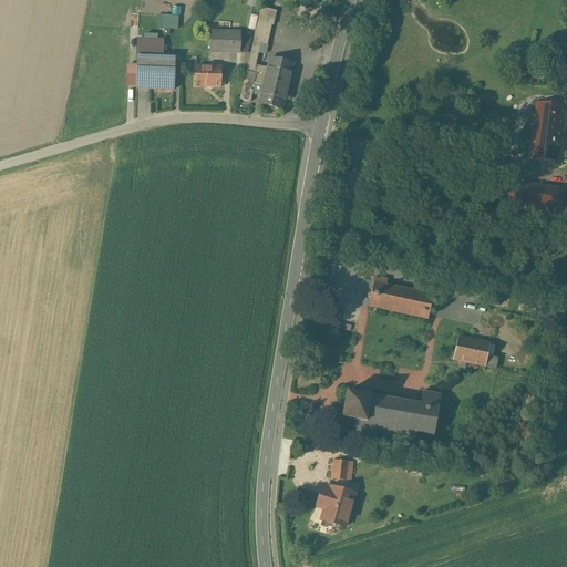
[(260,9),(240,100),(249,102),(253,91),(251,91),(253,84),(265,86),(268,69),(255,65),(260,44),(266,45),(270,27),(272,27),(276,12),(260,9)]
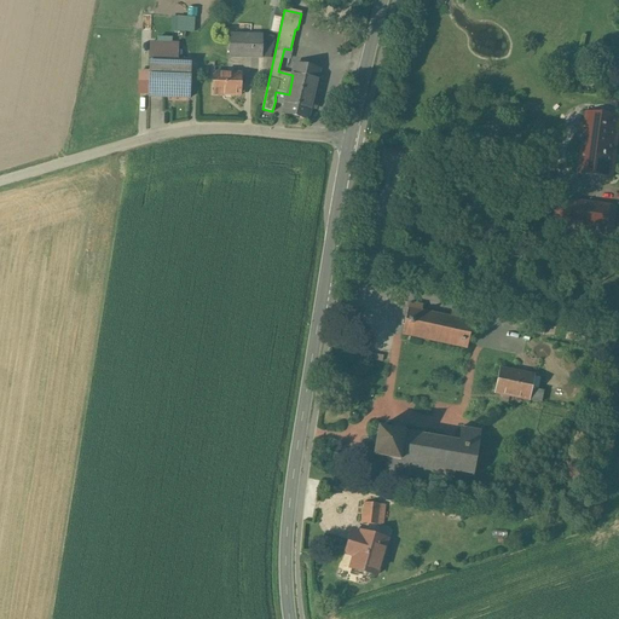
[(198,30),(198,15),(174,15),(174,29),(198,30)]
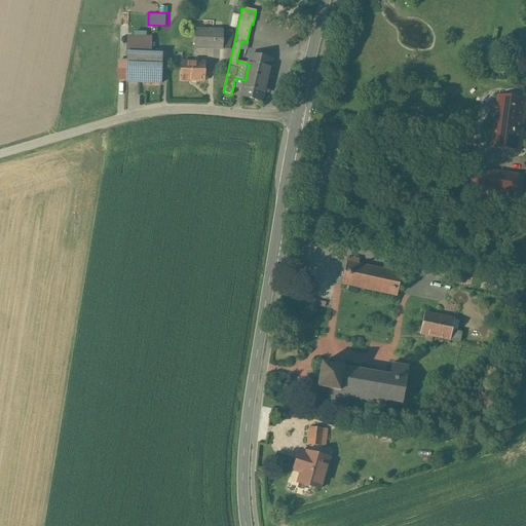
[(229,30),(192,29),(192,48),(228,48),(229,30)]
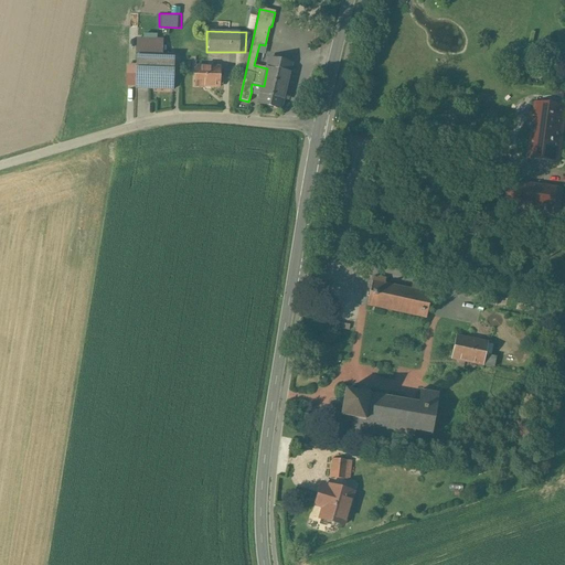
[(137,55),(162,56),(163,40),(138,39),(137,55)]
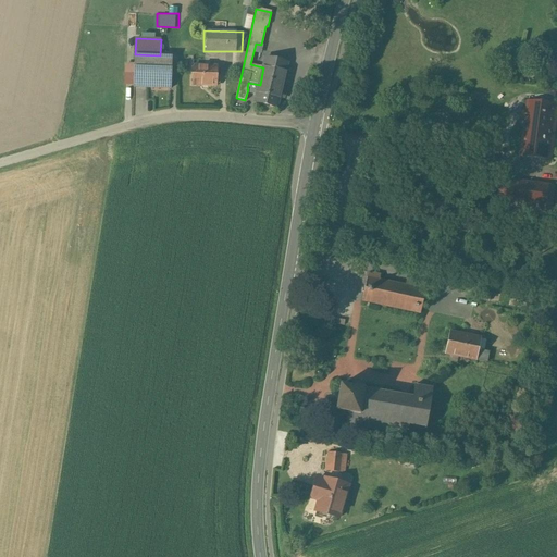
[(160,56),(135,54),(134,88),(170,89),(171,57),(160,56)]
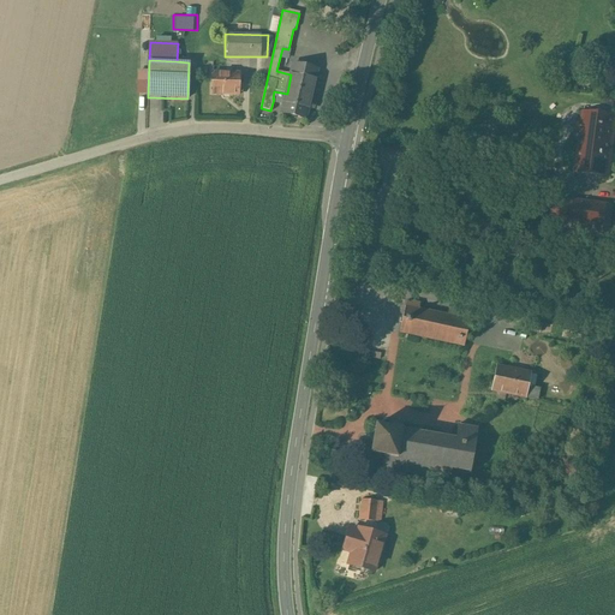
[(316,71),(293,65),(291,75),(287,94),(282,113),(305,119),(316,71)]
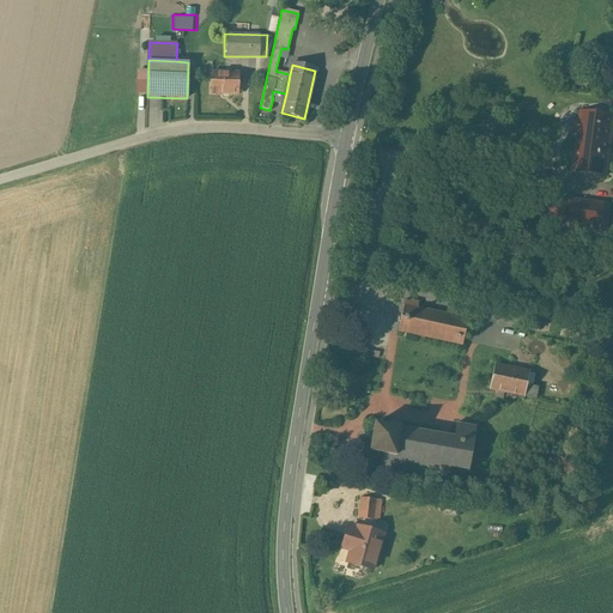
[(238,73),(212,72),(211,95),(237,95),(238,73)]
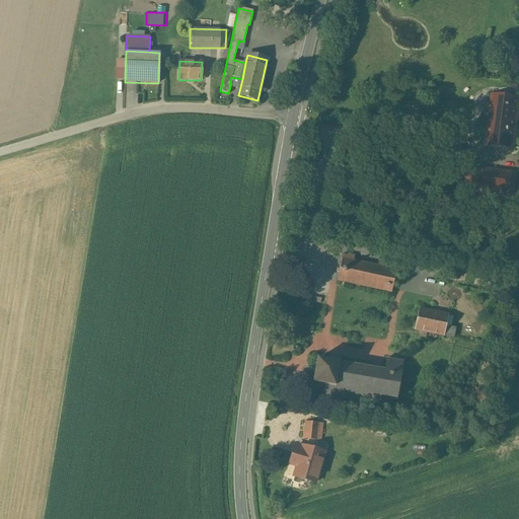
[(518,104),(518,98),(492,94),(484,146),(512,150),(518,104)]
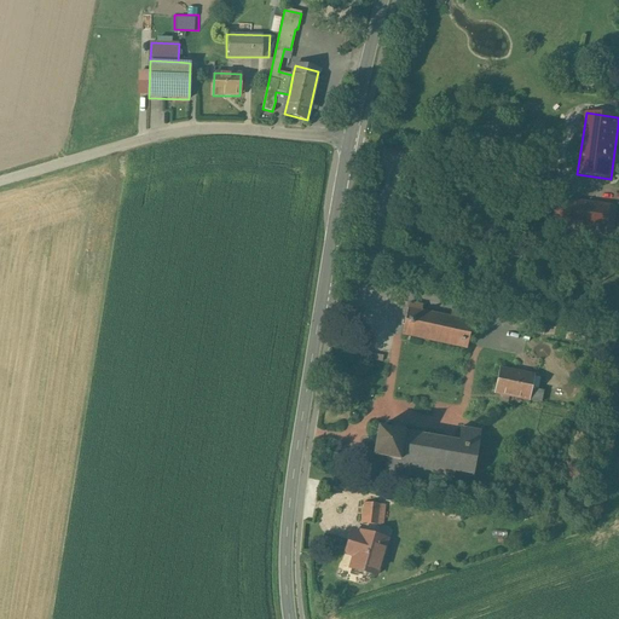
[(617,207),(561,200),(556,233),(612,241),(617,207)]
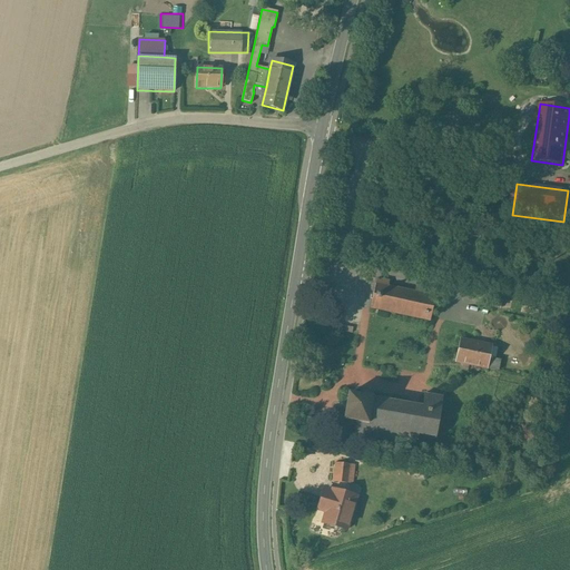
[(414,293),(387,286),(389,282),(376,279),(370,310),(371,310),(429,322),(430,322),(436,291),(415,286),(414,293)]
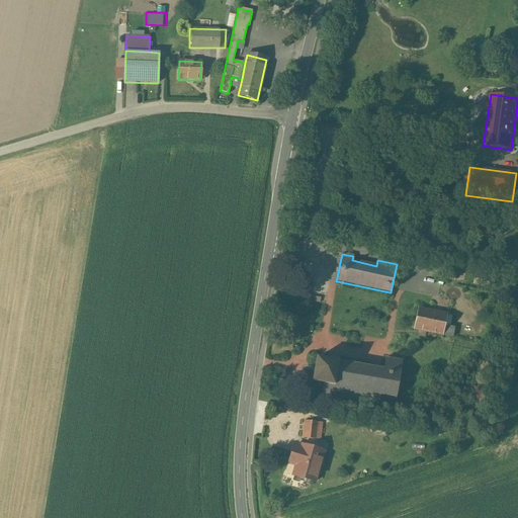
[(456,270),(443,268),(441,277),(454,280),(456,270)]
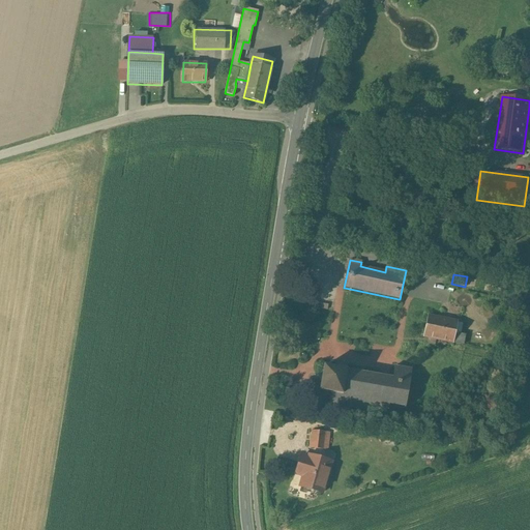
[(458,322),(428,316),(423,337),(452,344),(452,343),(463,345),(465,335),(454,333),(458,322)]
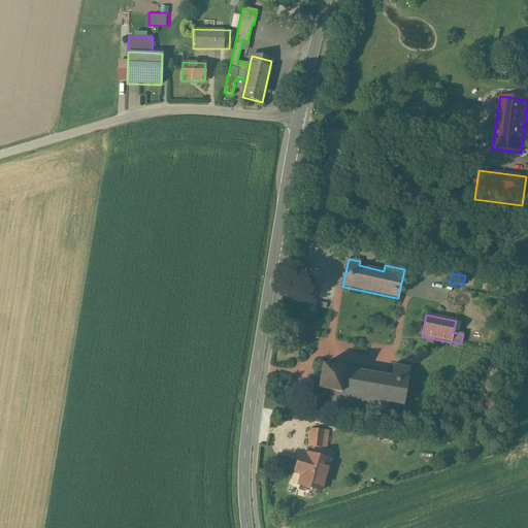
[(391,377),(344,370),(345,365),(334,363),(333,368),(322,366),(321,373),(320,373),(319,383),(320,383),(318,391),(329,392),(327,403),(328,403),(385,413),(384,413),(385,414),(388,398),(403,401),(402,406),(403,406),(410,368),(409,368),(394,366),(394,365),(393,365),(391,377)]
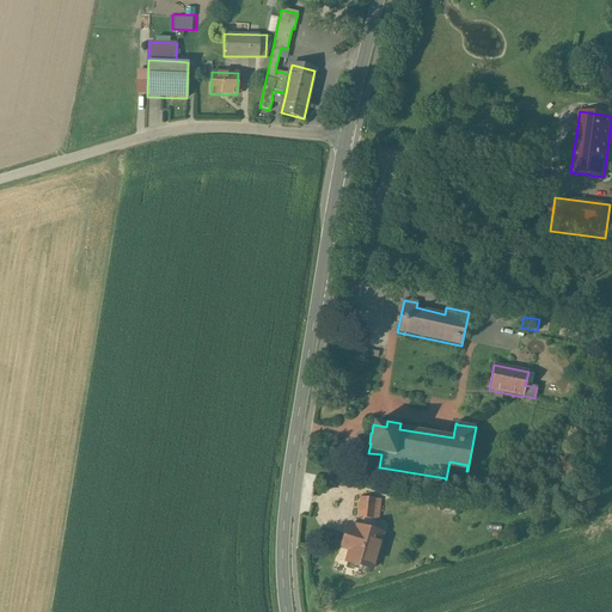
[(375,500),(360,499),(359,516),(373,518),(375,500)]
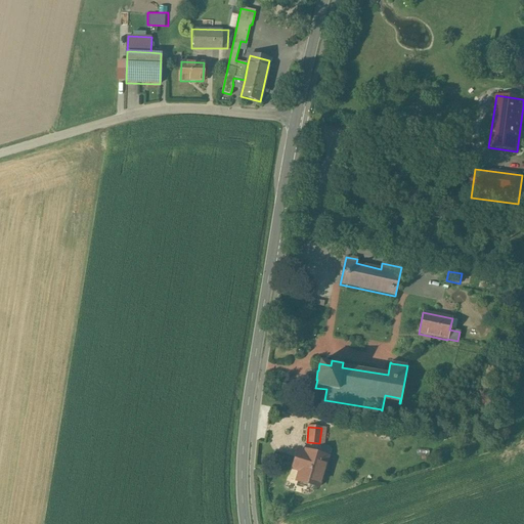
[(326,457),(305,450),(304,453),(299,451),(294,469),(299,471),(296,481),(317,487),(326,457)]
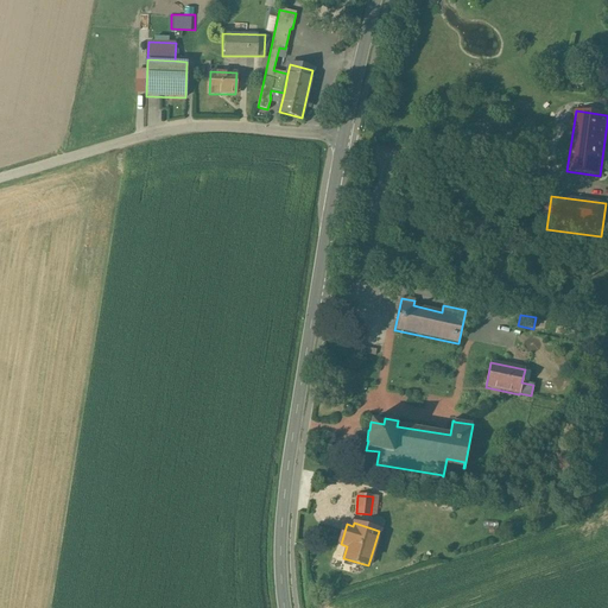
All buildings are outlined.
